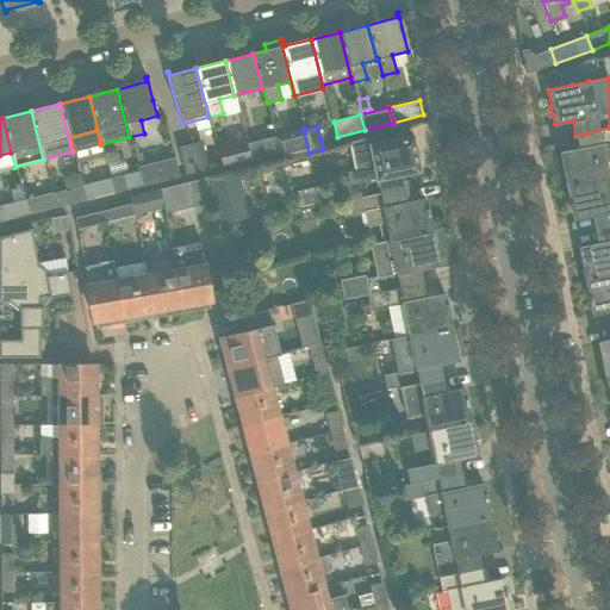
[(579,148),(561,151),(567,186),(609,176),(609,128),(586,134),(576,136),(579,148)]
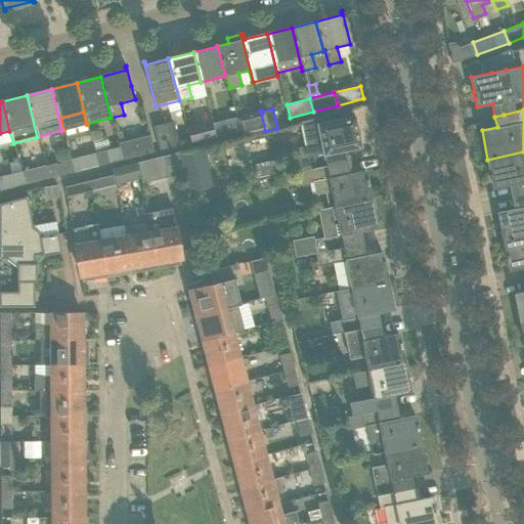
[(242,137),(265,131),(260,111),(235,118),(238,131),(239,131),(242,137)]
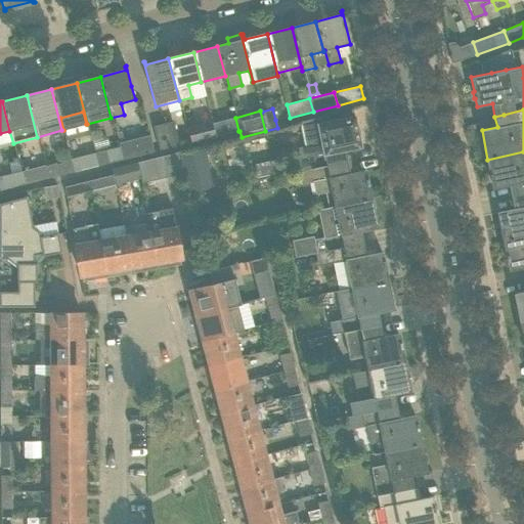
[(339,150),(359,146),(353,117),(319,124),(318,117),(300,121),(305,146),(293,149),(298,172),(341,163),(339,150)]
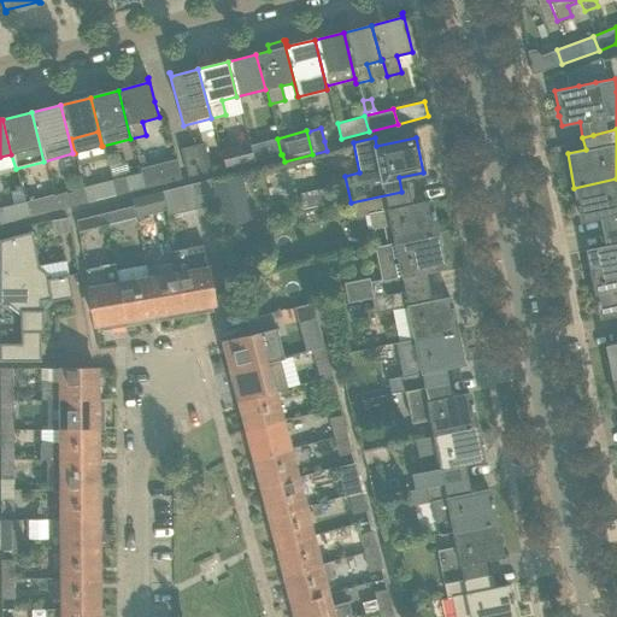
[(253,162),(281,154),(277,139),(250,145),(250,146),(253,162)]
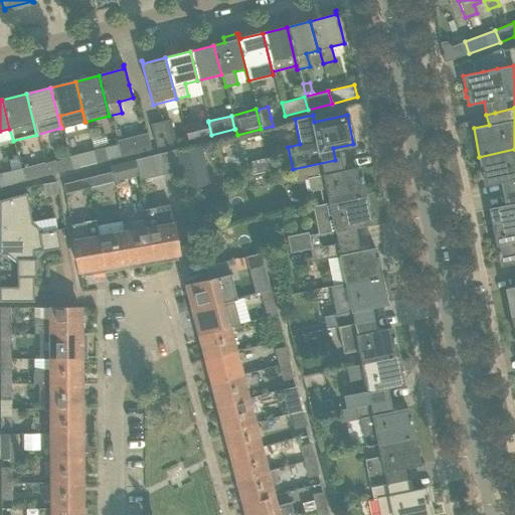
[(208,122),(208,121),(207,119),(183,125),(187,141),(211,135),(208,122)]
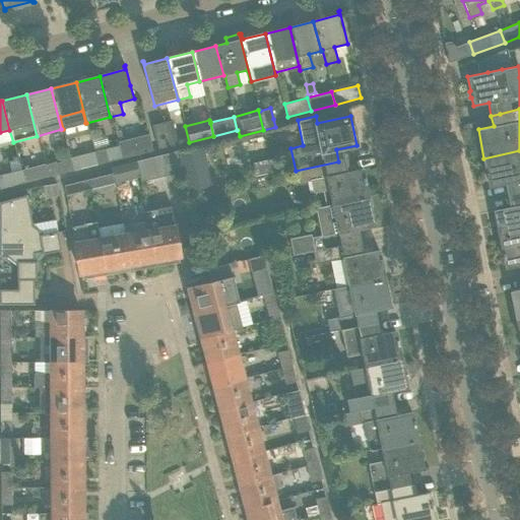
[(157,150),(177,145),(172,122),(151,126),(157,150)]
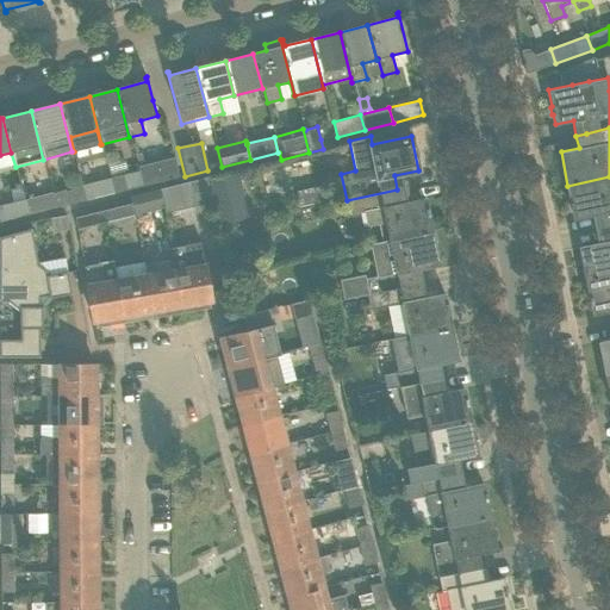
[(142,187),(179,178),(174,157),(137,167),(138,172),(137,172),(142,187)]
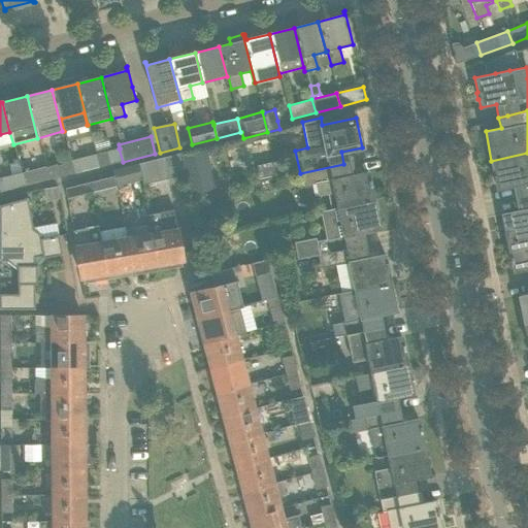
[(98,168),(123,162),(119,149),(95,155),(98,168)]
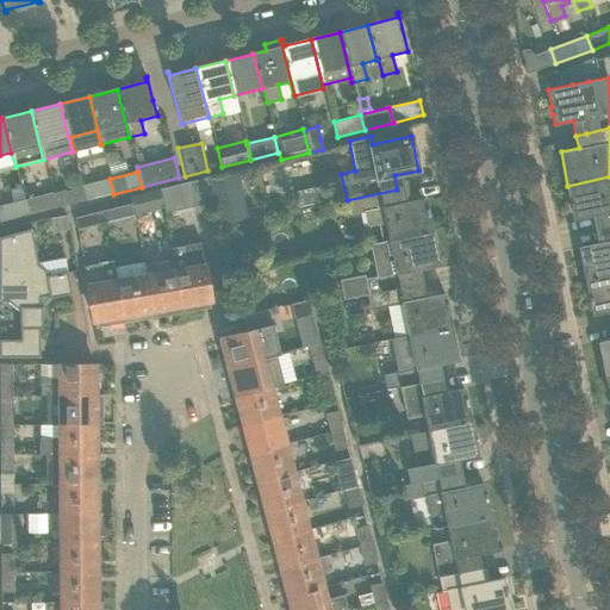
[(609,176),(567,186),(571,201),(570,201),(571,210),(572,209),(574,219),(592,216),(595,230),(605,228),(609,226),(609,186),(609,179),(609,178),(609,176)]
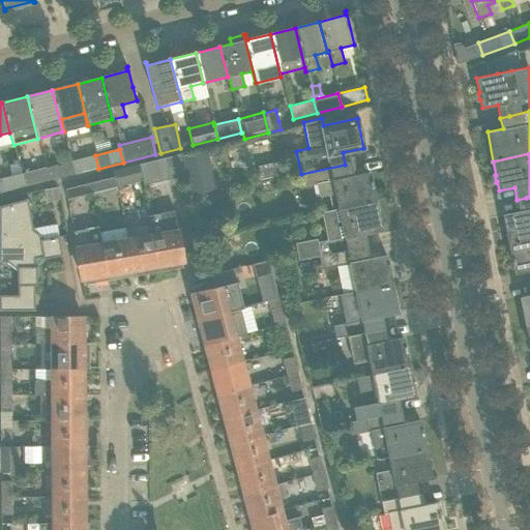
[(72,175),(98,169),(95,155),(69,162),(69,164),(72,175)]
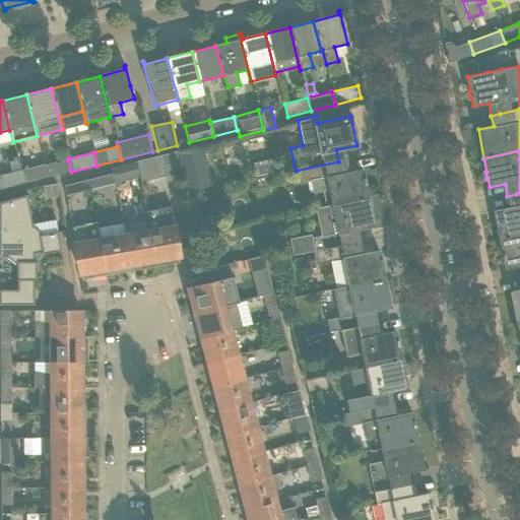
[(140,183),(165,177),(159,155),(135,161),(136,168),(138,168),(139,173),(137,174),(138,179),(139,179),(140,183)]
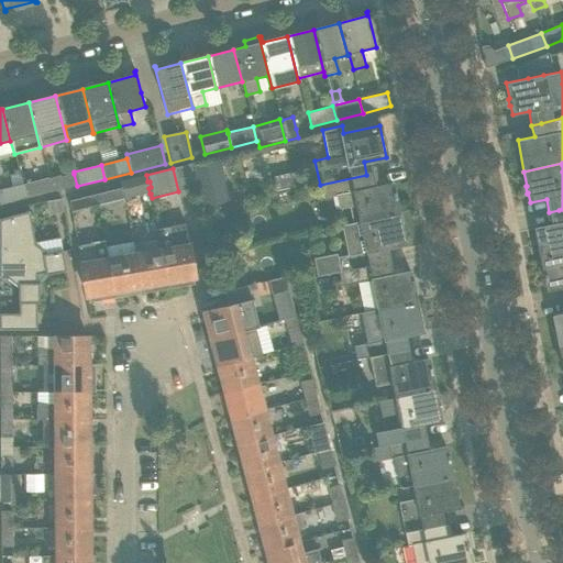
[(52,192),(77,186),(74,174),(61,177),(61,175),(48,178),(52,192)]
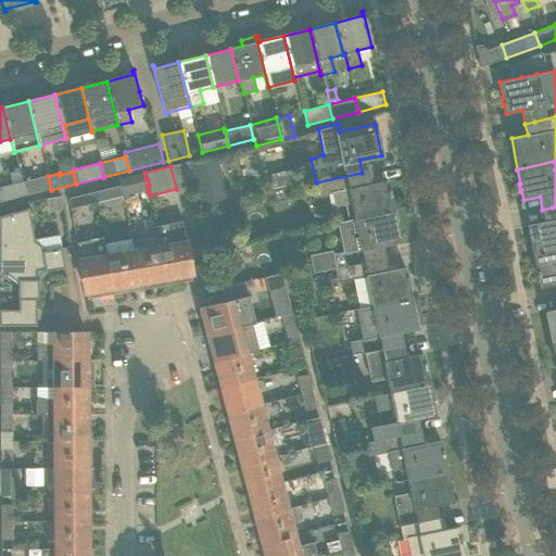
[(148,179),(146,179),(144,173),(119,178),(123,197),(124,197),(148,191),(147,186),(149,185),(148,179)]
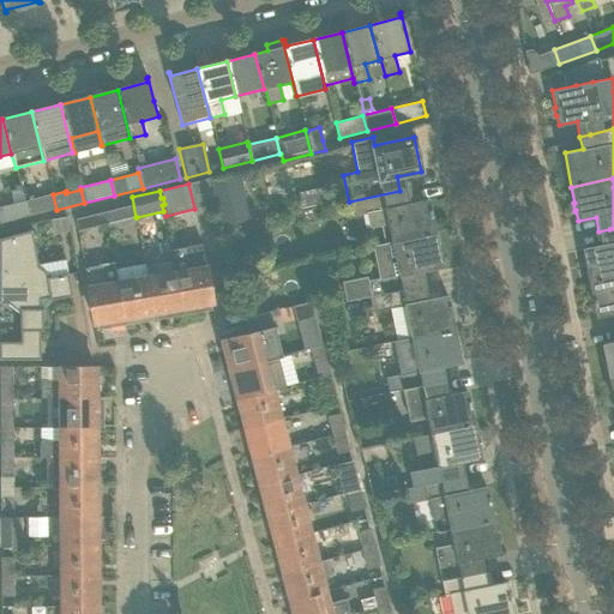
[(427,199),(402,205),(399,191),(349,202),(353,217),(366,214),(369,228),(387,224),(391,244),(434,234),(431,217),(432,217),(431,209),(429,209),(427,199)]
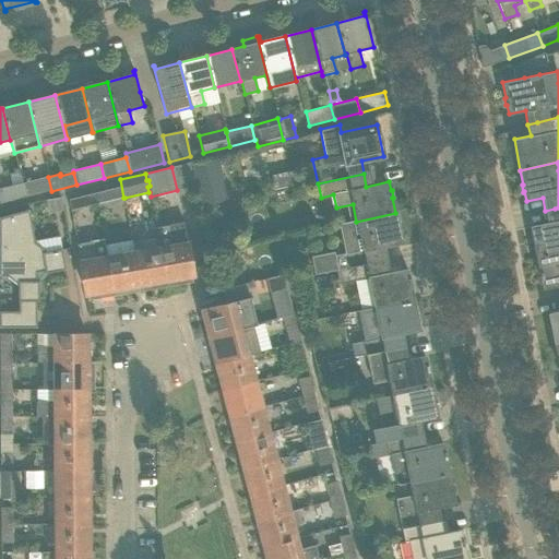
[(48,177),(24,182),(22,176),(20,177),(25,198),(51,191),(48,177)]
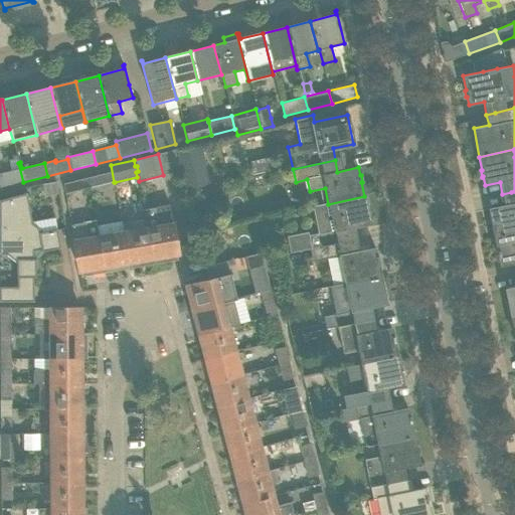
[(0,187),(23,182),(18,163),(12,164),(13,170),(0,173),(0,187)]
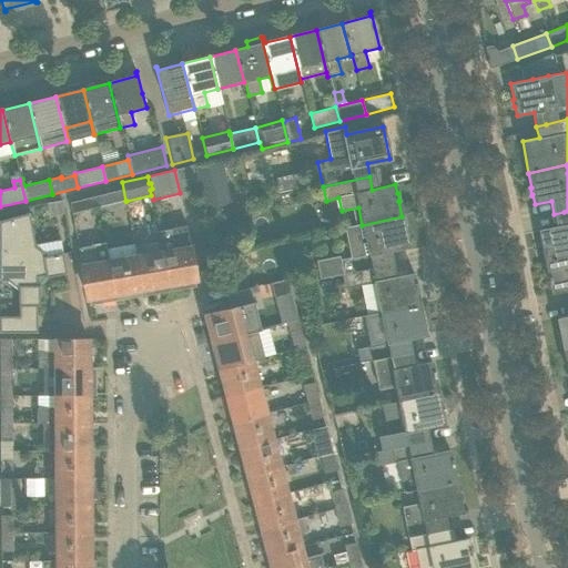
[(127,201),(125,201),(122,182),(121,182),(122,190),(97,196),(98,202),(97,203),(98,208),(100,215),(128,209),(127,201)]
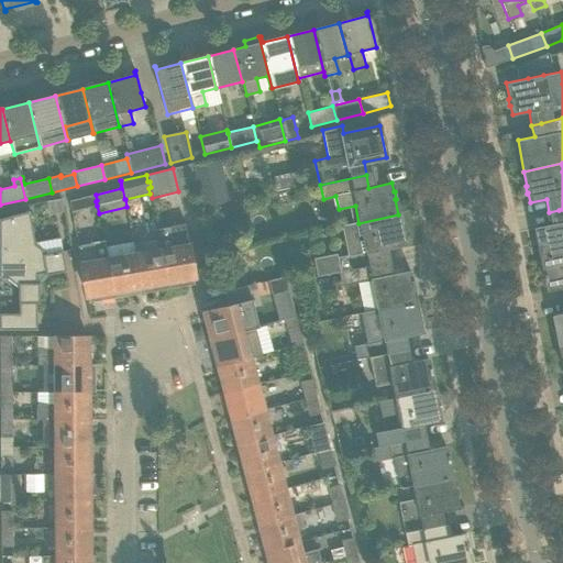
[(96,201),(97,200),(96,195),(68,201),(70,212),(97,206),(96,201)]
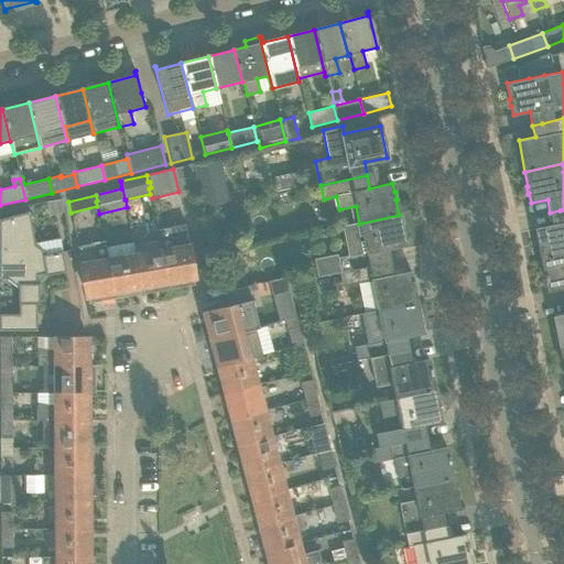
[(61,201),(47,203),(50,214),(63,210),(61,201)]
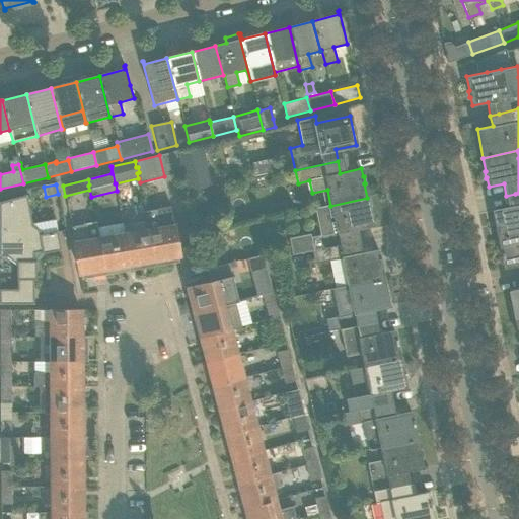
[(509,207),(494,210),(500,239),(518,234),(518,193),(515,194),(506,196),(509,207)]
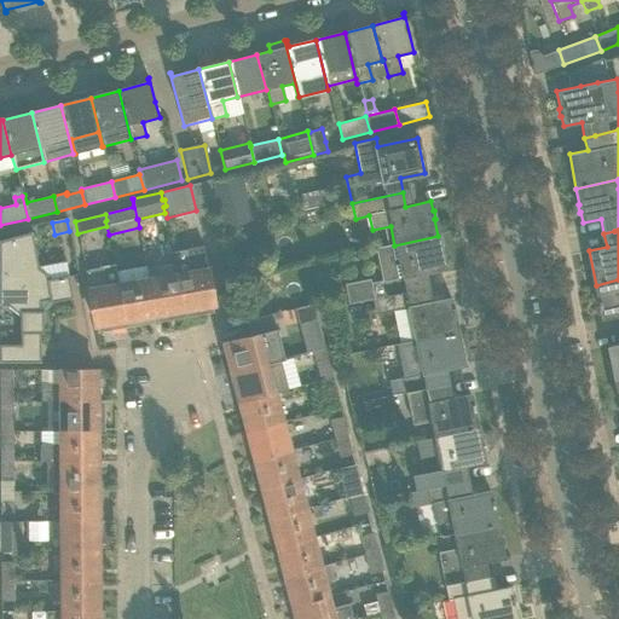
[(33,232),(0,239),(0,267),(40,301),(50,300),(50,302),(73,299),(68,276),(41,281),(33,232)]
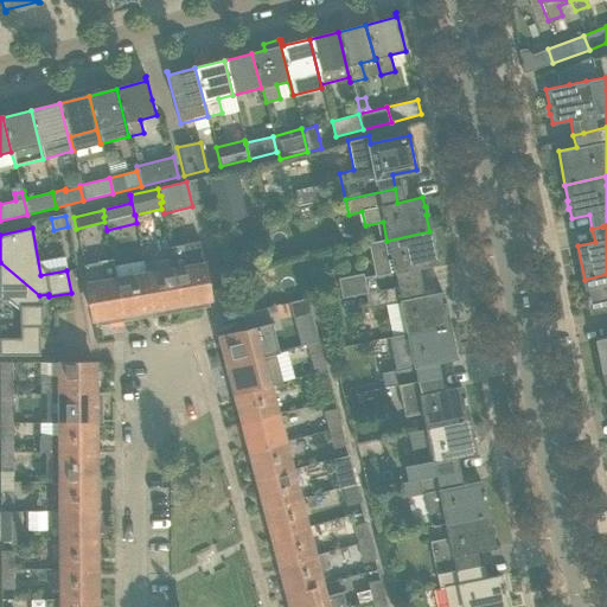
[(375,275),(360,279),(364,293),(414,282),(411,269),(419,268),(435,263),(429,231),(387,241),(368,244),(375,275)]
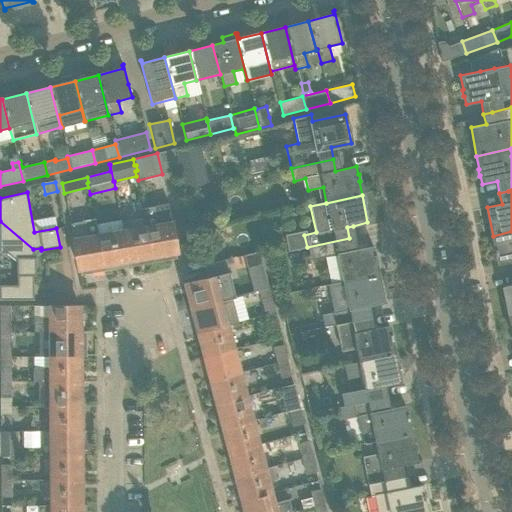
[(157,223),(146,225),(152,261),(169,259),(167,253),(177,251),(174,231),(169,204),(154,206),(157,223)]
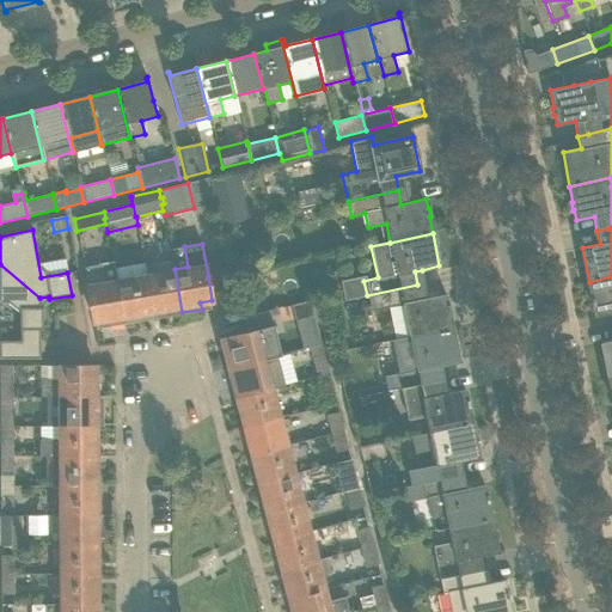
[(173,261),(145,265),(146,274),(153,311),(154,311),(163,308),(164,316),(182,312),(175,269),(173,261)]
